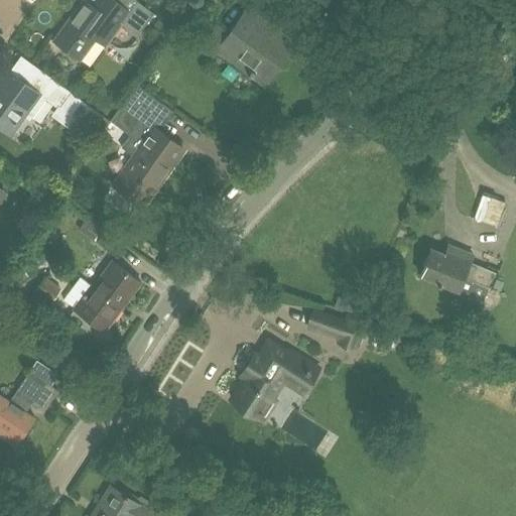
[(86,0),(85,0),(63,29),(54,41),(81,60),(97,39),(106,46),(123,23),(137,33),(154,11),(138,0),(98,0),(94,6),(86,0)]
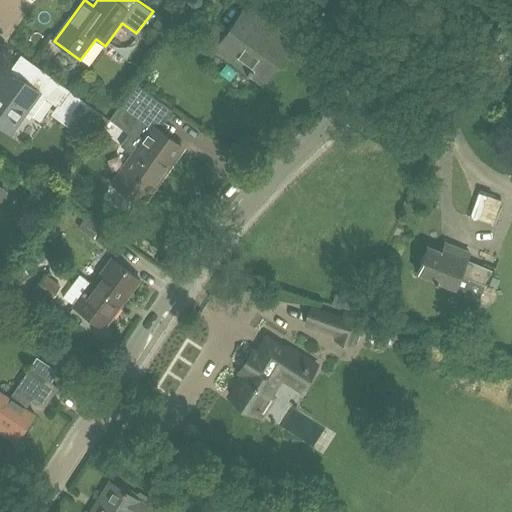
[(217,25),(200,49),(212,57),(217,50),(263,83),(293,42),(246,9),(228,34),(217,25)]
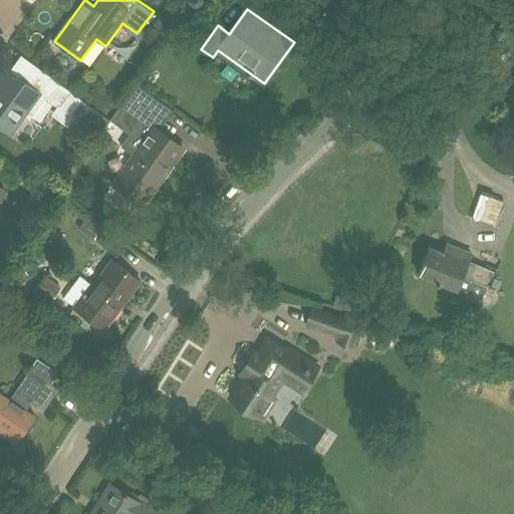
[(174,29),(159,18),(154,26),(168,37),(174,29)]
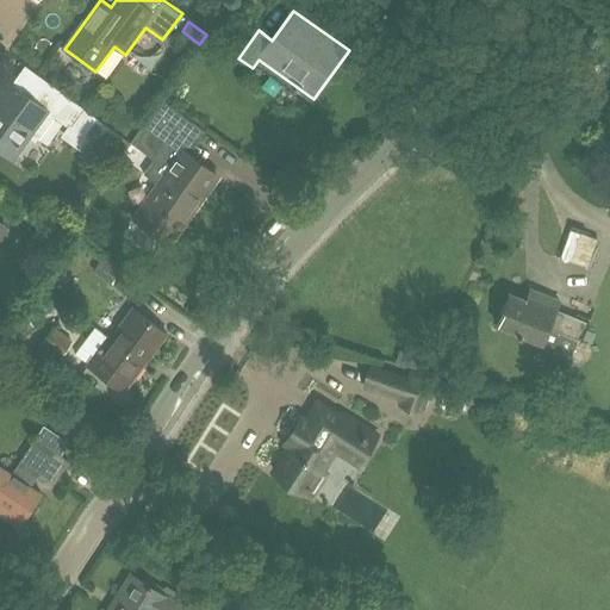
[(117,134),(87,112),(88,111),(47,81),(33,100),(10,83),(0,97),(0,148),(13,157),(29,136),(35,141),(54,114),(67,125),(60,136),(95,163),(117,134)]
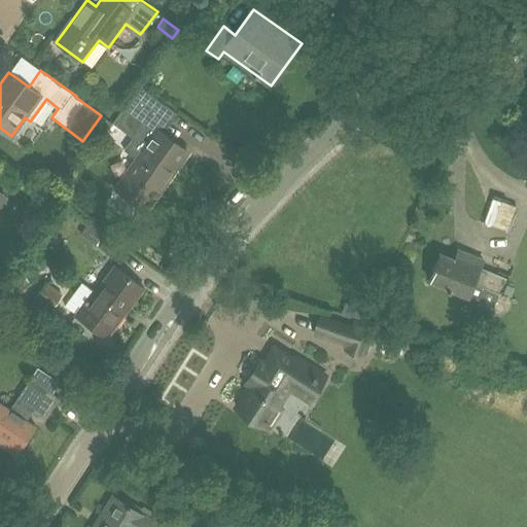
[(138,160),(117,189),(146,210),(159,194),(177,168),(189,151),(165,134),(154,127),(170,106),(140,84),(128,103),(126,106),(146,121),(134,138),(130,143),(125,150),(138,160)]
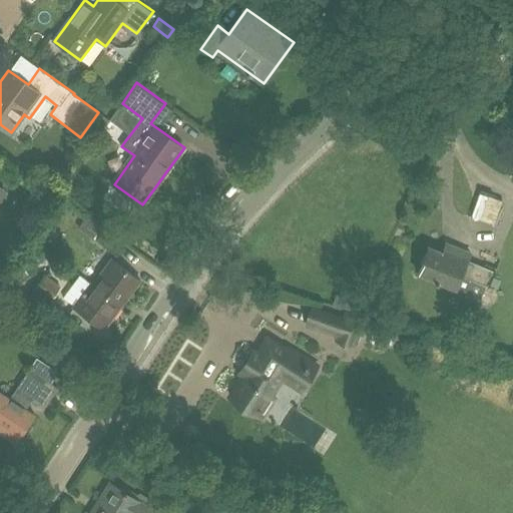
[(497,223),(505,199),(481,192),(473,215),(497,223)]
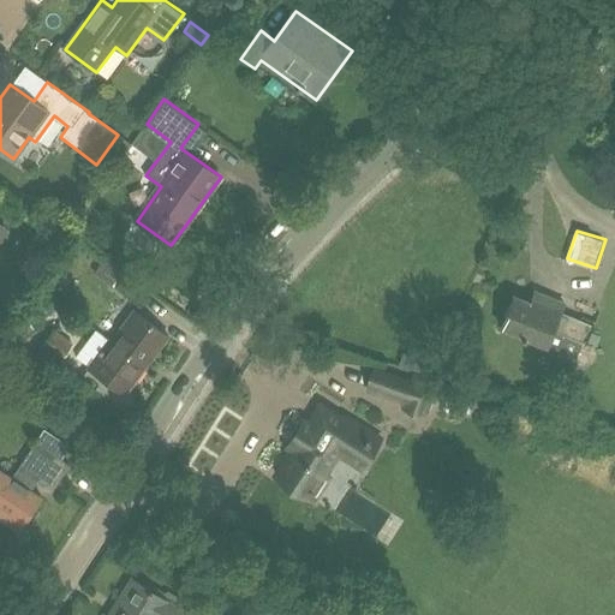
[(127,272),(124,276),(120,274),(120,273),(103,261),(93,274),(111,286),(112,285),(115,287),(115,288),(141,306),(151,290),(127,272)]
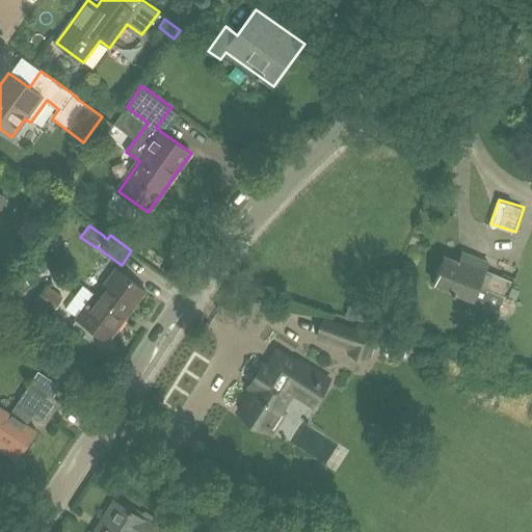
[(444,257),(433,284),(498,311),(504,296),(506,297),(507,297),(513,281),(512,281),(485,270),(487,263),(462,253),(458,262),(444,257)]
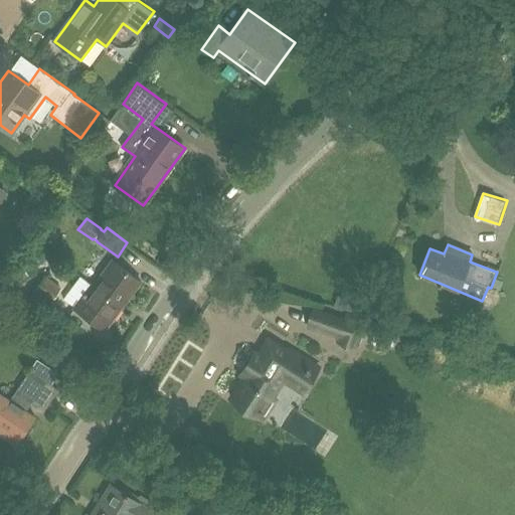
[(91,286),(121,308),(140,282),(112,261),(94,286),(92,285),(91,286)]
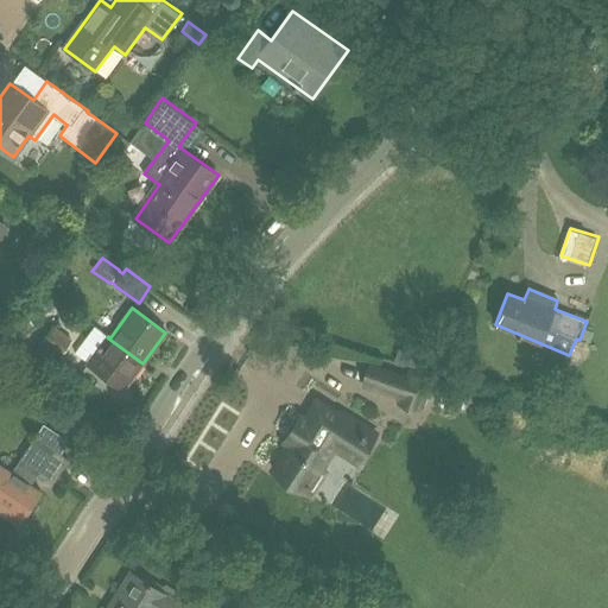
[(54,325),(44,337),(35,325),(24,310),(7,322),(19,337),(29,349),(39,342),(33,350),(50,363),(56,354),(59,358),(73,340),(54,325)]
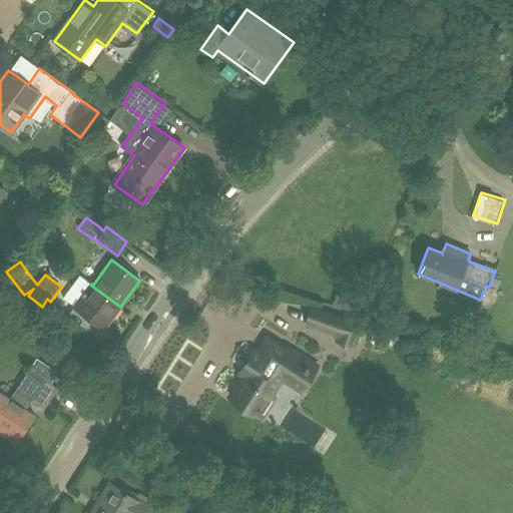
[(120,307),(90,285),(73,308),(103,330),(120,307)]
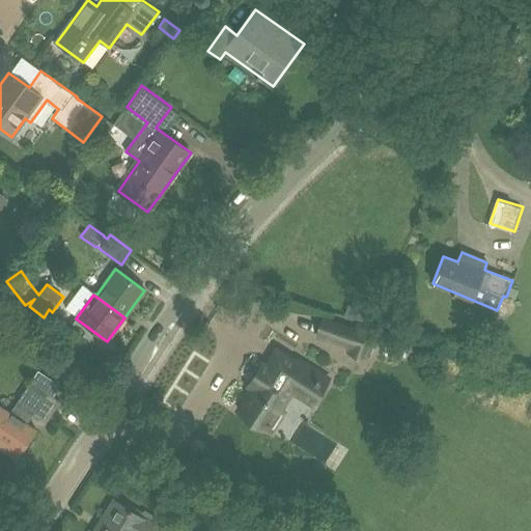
[(324,322),(318,336),(351,347),(350,352),(369,359),(378,334),(357,327),(356,332),(324,322)]
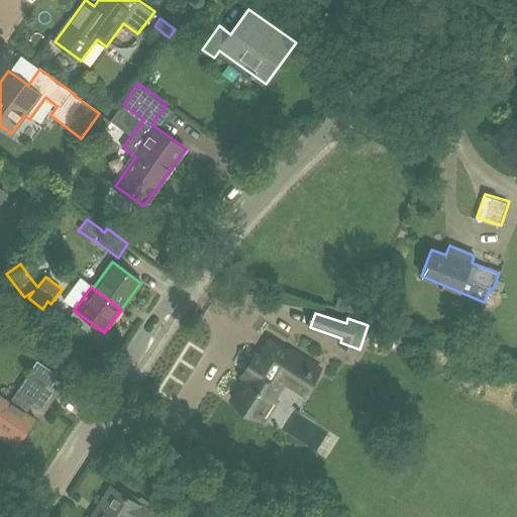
[(248,373),(232,400),(238,404),(237,406),(252,416),(253,413),(264,419),(276,400),(273,398),(283,381),(304,394),(319,369),(289,349),(288,352),(269,341),(259,356),(255,354),(245,371),(248,373)]
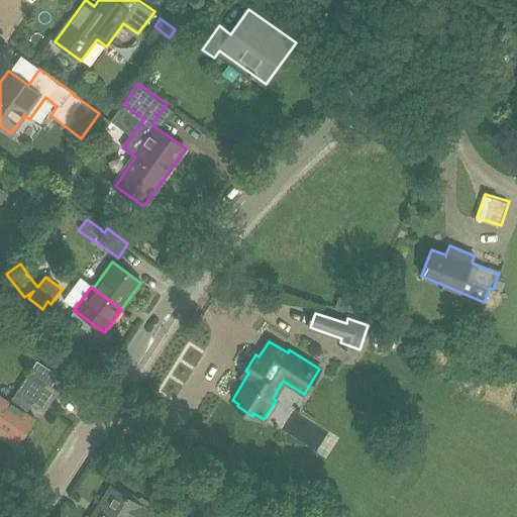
[(29,373),(30,373),(10,402),(0,395),(0,436),(15,447),(12,452),(13,452),(35,419),(25,413),(32,403),(45,412),(59,391),(52,387),(59,375),(37,360),(29,373)]
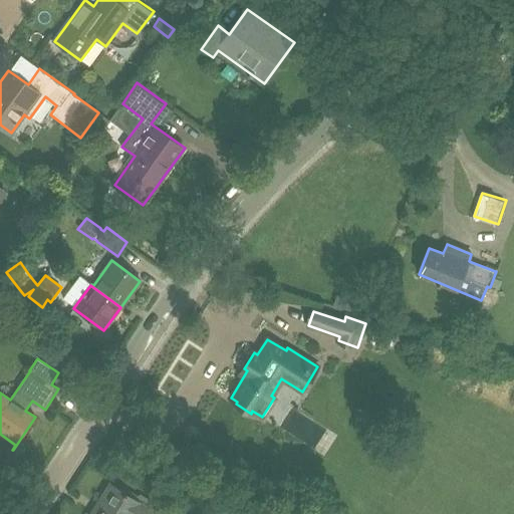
[(304,428),(304,442),(321,442),(321,428),(304,428)]
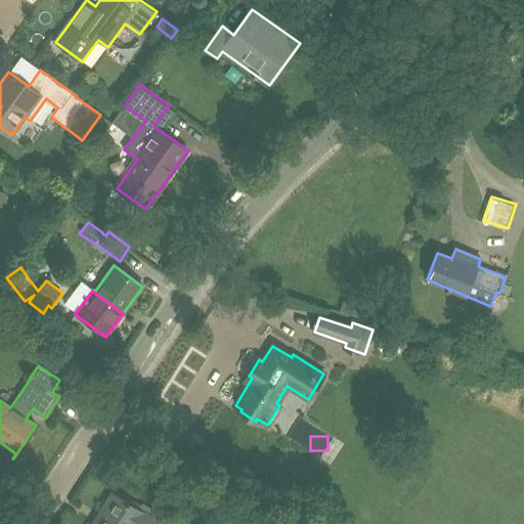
[(161,523),(143,513),(113,494),(93,523),(161,523)]
